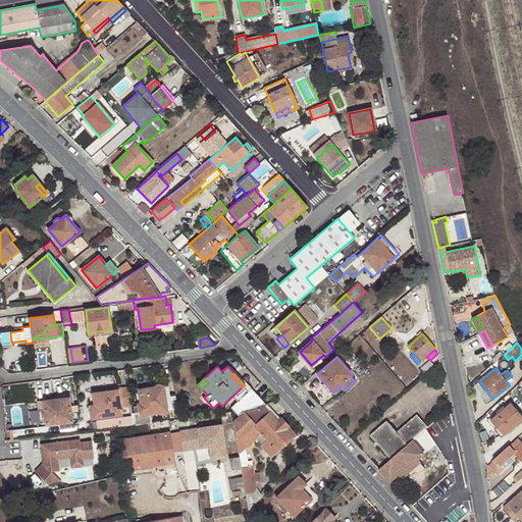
[(488,403),(492,399),(479,380),(474,384),(488,403)]
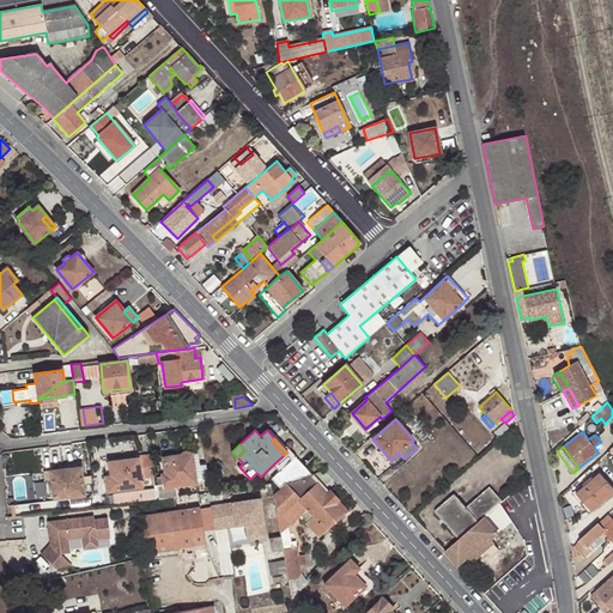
[(279,471),(296,456),(290,450),(287,453),(284,455),(273,465),(279,471)]
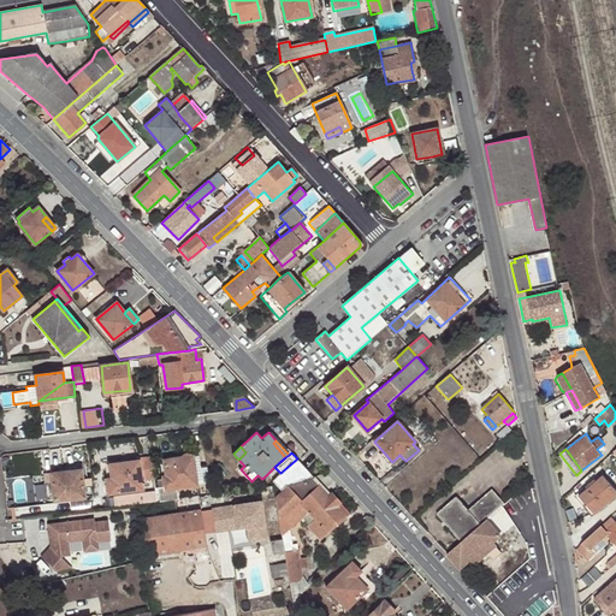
[(158,489),(158,492),(159,501),(179,498),(177,487),(196,485),(194,468),(193,456),(190,456),(189,456),(188,455),(185,455),(184,456),(182,458),(165,460),(166,475),(163,477),(163,479),(164,487),(158,489)]
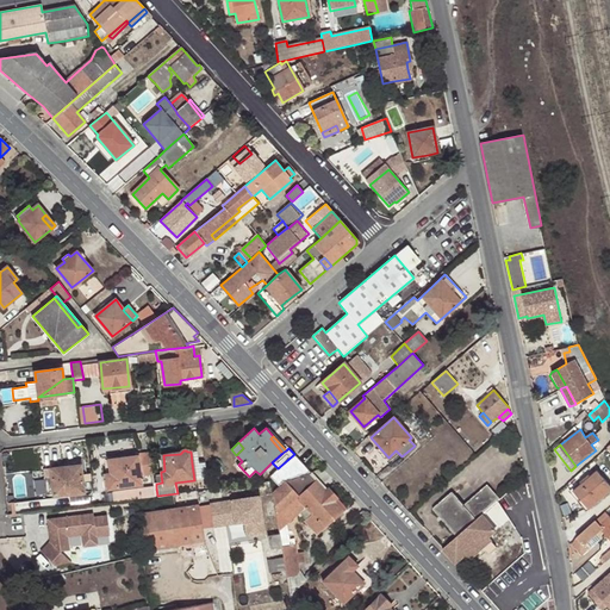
[(154,473),(150,452),(141,454),(143,475),(154,473)]
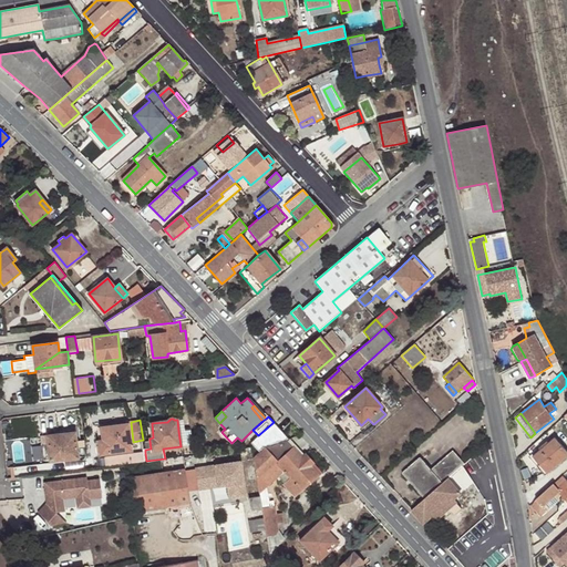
[(263,447),(289,439),(274,422),(258,435),(251,442),(259,451),(263,447)]
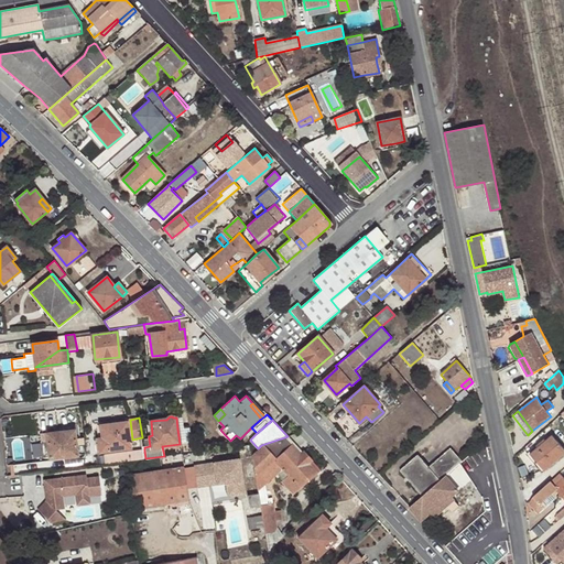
[(117,426),(100,427),(101,438),(97,438),(99,453),(130,448),(127,422),(116,423),(117,426)]
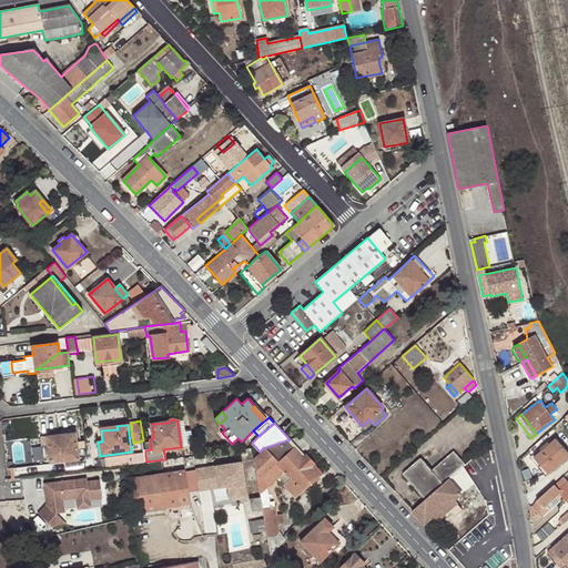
[(194,456),(190,429),(184,430),(179,432),(181,447),(182,457),(194,456)]
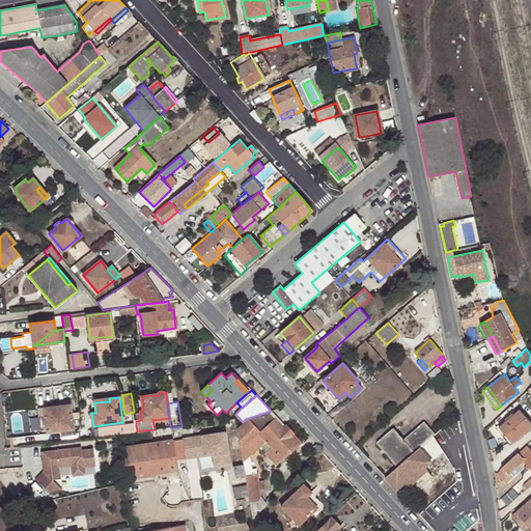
[(72,421),(79,420),(78,413),(76,413),(75,404),(44,408),(45,414),(38,415),(40,430),(47,430),(47,431),(73,429),(72,421)]
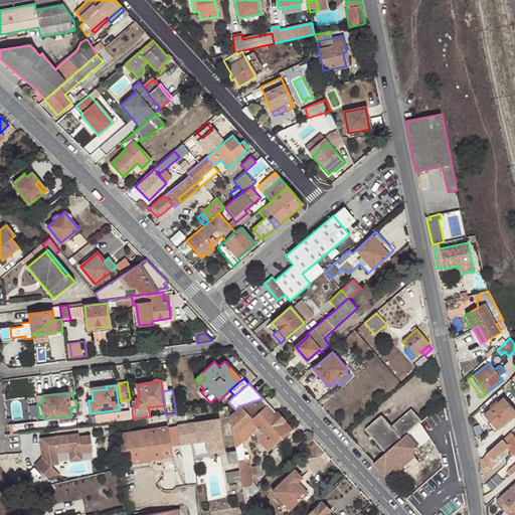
[(484,414),(497,430),(514,414),(514,408),(514,406),(514,402),(512,399),(509,402),(505,396),(484,414)]
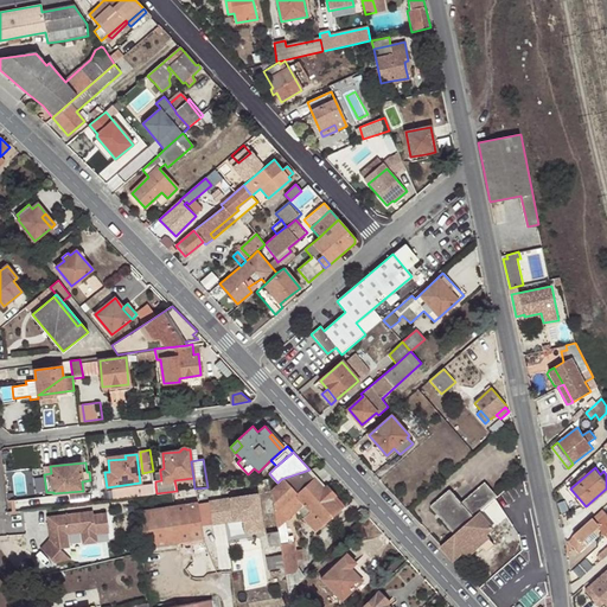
[(282,480),(270,491),(278,531),(280,543),(280,545),(283,568),(285,574),(288,593),(289,593),(294,587),(326,556),(323,553),(302,572),(298,566),(296,560),(295,551),(293,537),(288,537),(285,521),(298,510),(306,517),(305,518),(317,532),(342,509),(332,498),(336,496),(326,486),(324,489),(307,472),(282,480)]
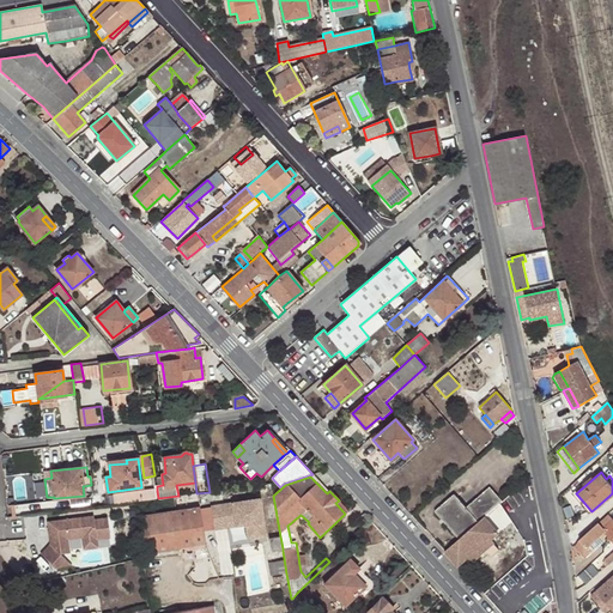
[(435,511),(460,540),(502,503),(490,487),(466,509),(454,495),(435,511)]
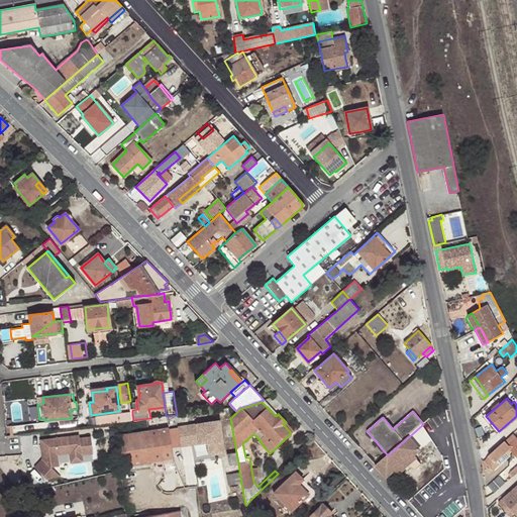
[(100,417),(101,424),(111,423),(133,420),(132,413),(100,417)]
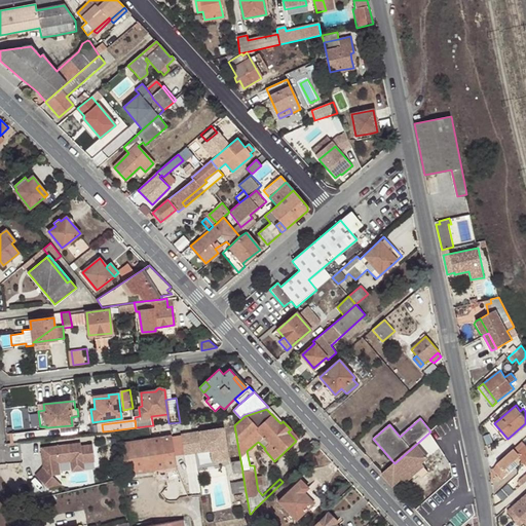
[(382,474),(393,486),(402,478),(406,482),(423,466),(420,463),(427,458),(426,457),(448,438),(438,425),(430,431),(395,463),(382,474)]
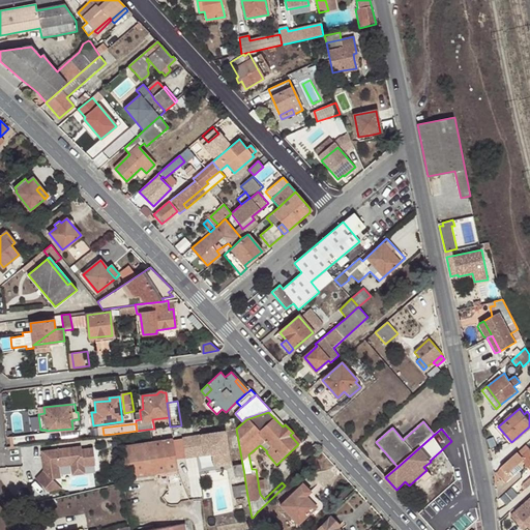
[(214,466),(230,464),(225,431),(193,436),(196,457),(212,453),(214,466)]
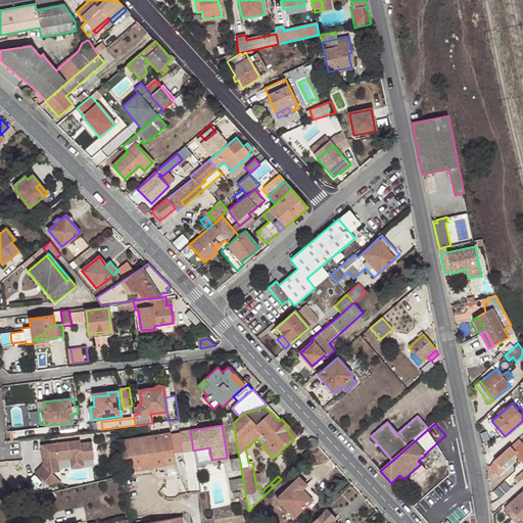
[(193,450),(190,430),(180,432),(183,452),(193,450)]
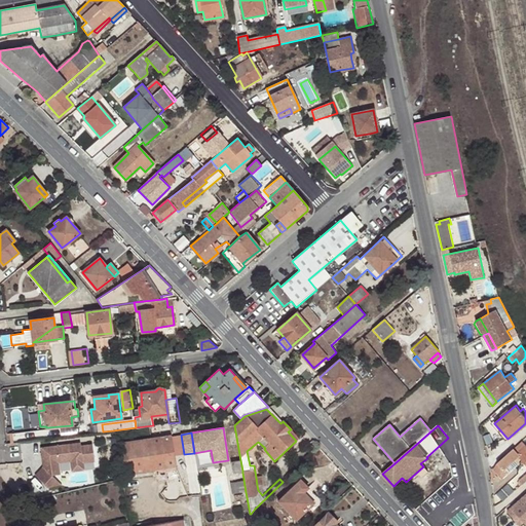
[(172,435),(160,437),(165,470),(177,467),(172,435)]
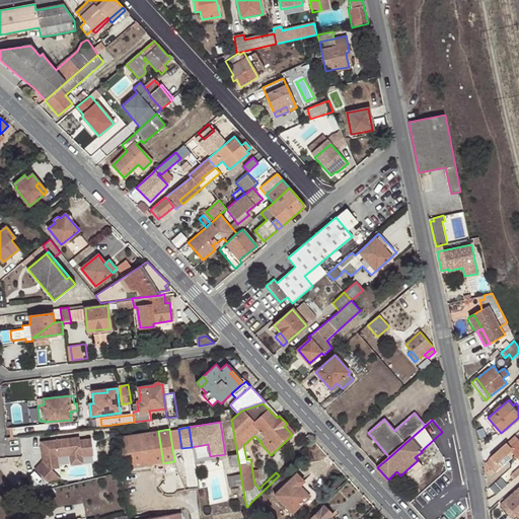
[(158,431),(148,432),(153,464),(163,463),(158,431)]
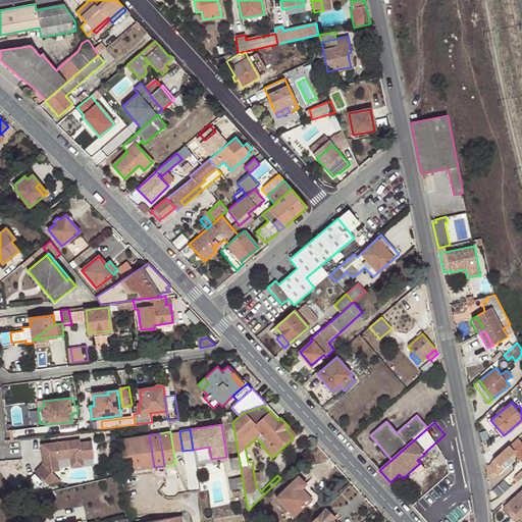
[(120,434),(114,435),(115,444),(118,444),(122,472),(154,467),(149,434),(121,439),(120,434)]
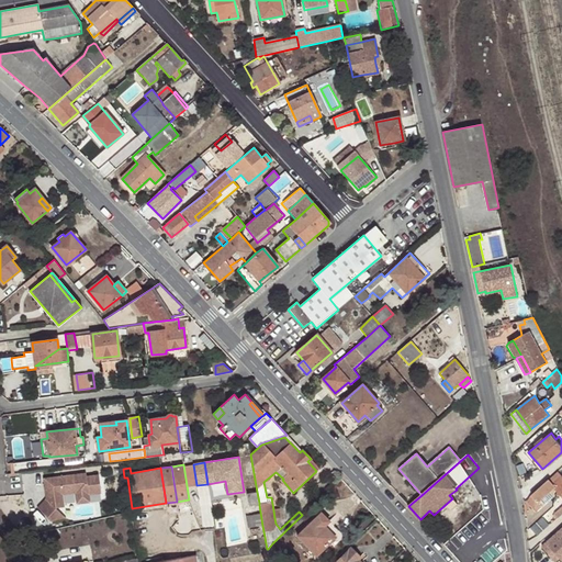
[(561,474),(558,470),(526,499),(537,512),(544,504),(541,501),(555,486),(553,483),(561,474)]
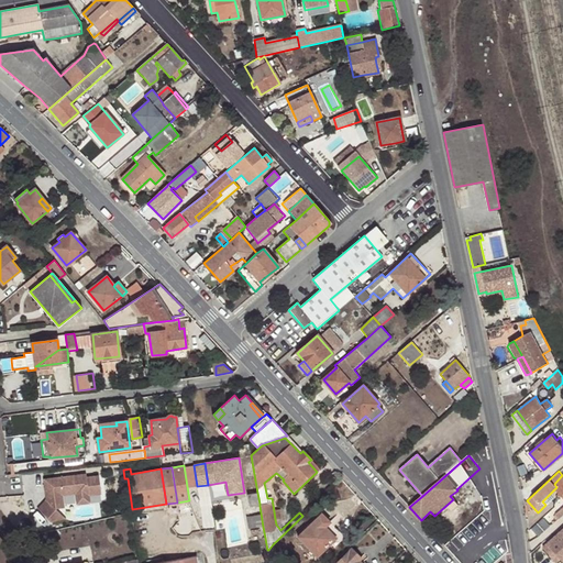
[(86,473),(44,478),(46,498),(37,509),(53,522),(66,518),(56,508),(66,507),(64,494),(77,493),(78,504),(90,501),(89,494),(101,493),(99,476),(87,477),(86,473)]
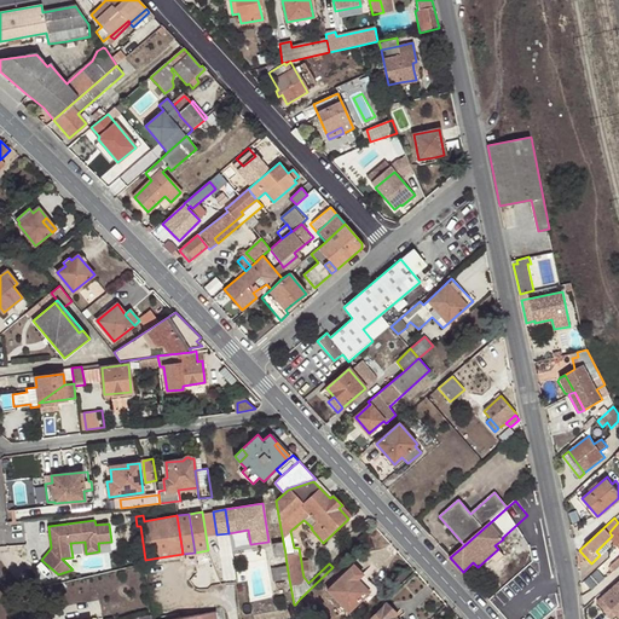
[(611,545),(612,536),(596,551),(600,555),(611,545)]
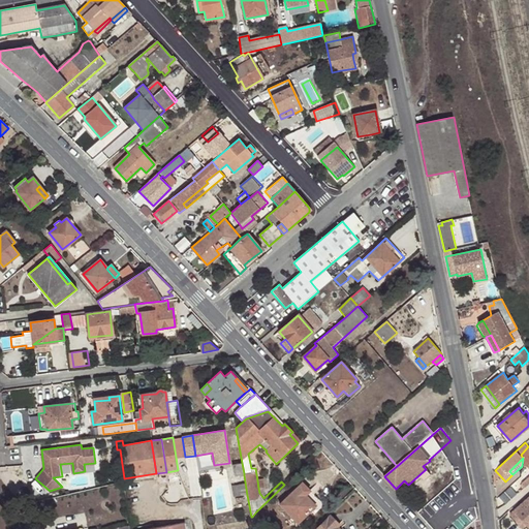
[(235,475),(244,473),(242,463),(232,465),(235,475)]
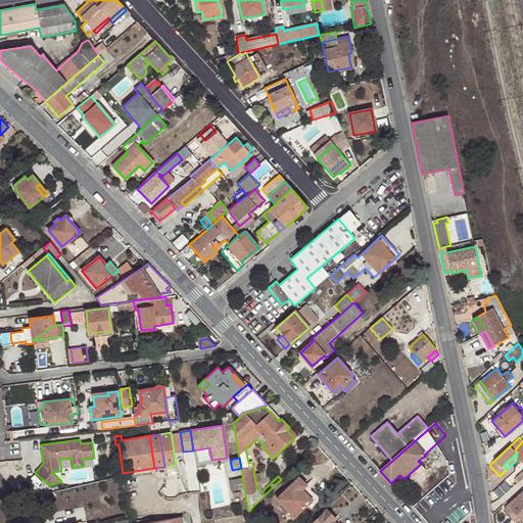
[(244,489),(241,470),(229,472),(232,491),(244,489)]
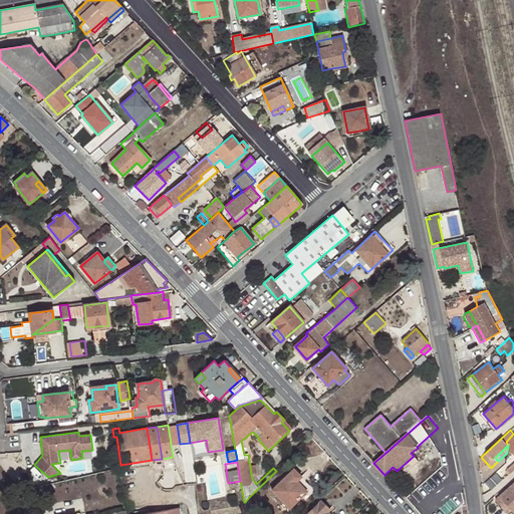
[(289,508),(301,495),(306,491),(296,481),(301,476),(293,469),(272,490),(289,508)]
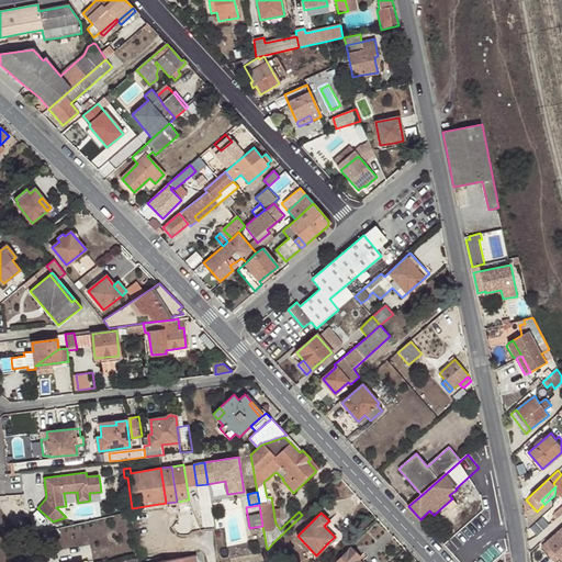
[(540,535),(551,525),(543,517),(534,527),(540,535)]
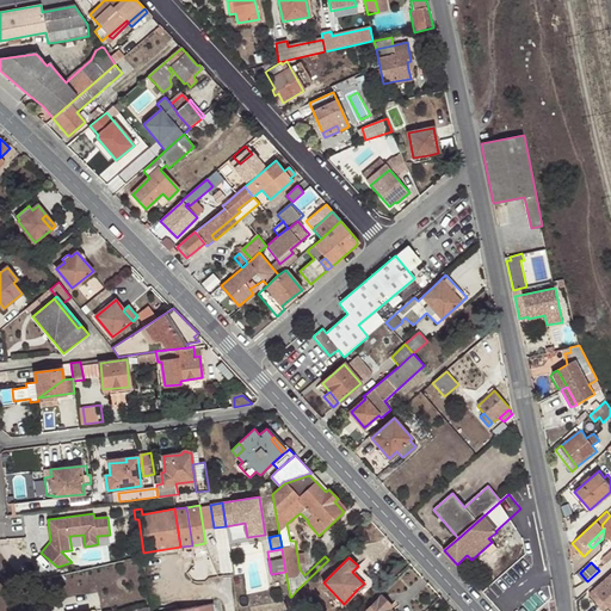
[(364,584),(358,588),(363,593),(370,586),(371,582),(370,579),(358,566),(352,572),(364,584)]
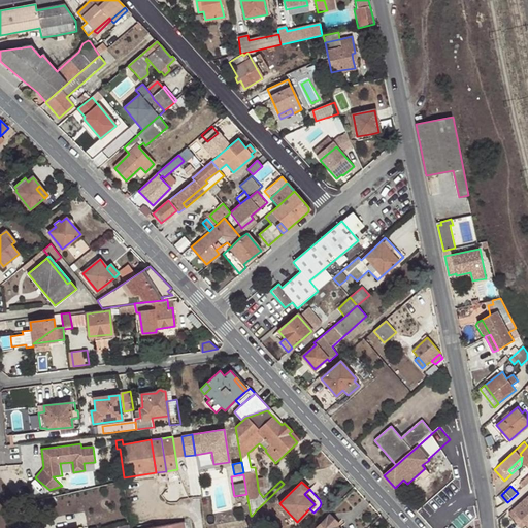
[(527,496),(509,514),(517,522),(520,520),(525,524),(527,527),(527,496)]
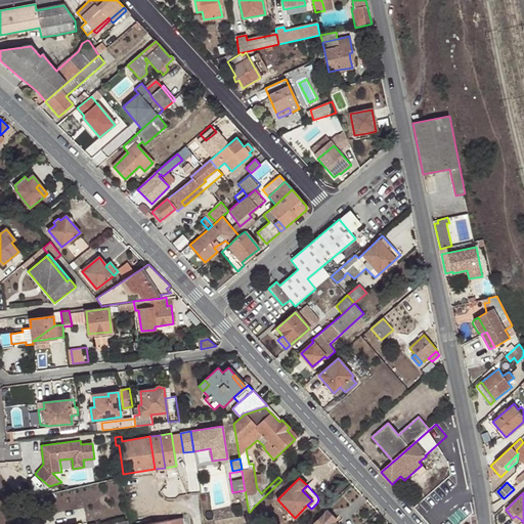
[(312,523),(335,523),(334,522),(335,520),(326,511),(312,523)]
